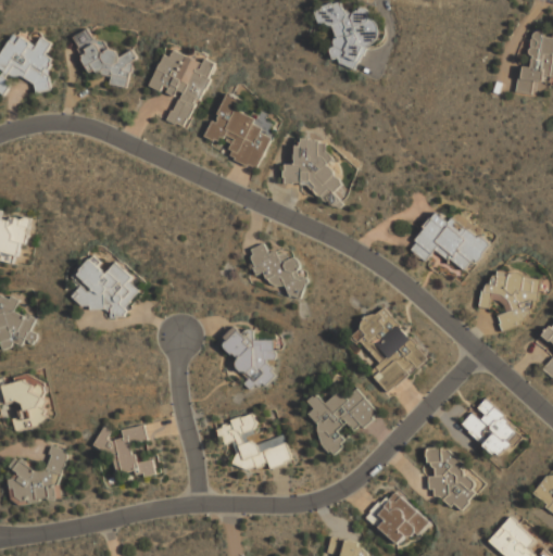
[(327,23),(338,53),(378,39),(367,7),(344,15),(340,2),(314,11),(319,26),(327,23)]
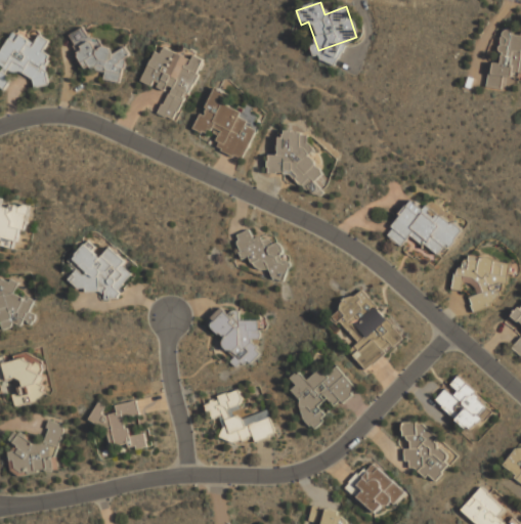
[(520,75),(520,34),(502,31),(496,62),(489,61),(485,87),(500,89),(503,72),(520,75)]
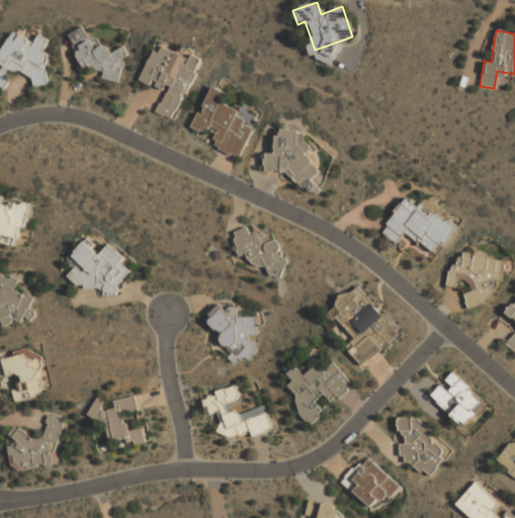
[(37,84),(51,55),(41,51),(47,39),(35,34),(32,41),(11,31),(2,51),(0,50),(0,65),(1,65),(0,67),(0,85),(3,87),(10,70),(32,80),(31,81),(37,84)]
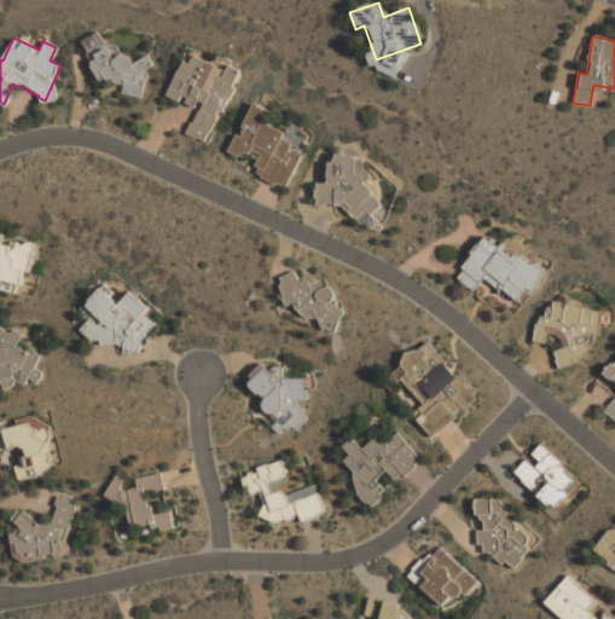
[(137,98),(151,61),(138,56),(137,58),(87,38),(80,55),(92,59),(87,73),(122,86),(121,92),(137,98)]
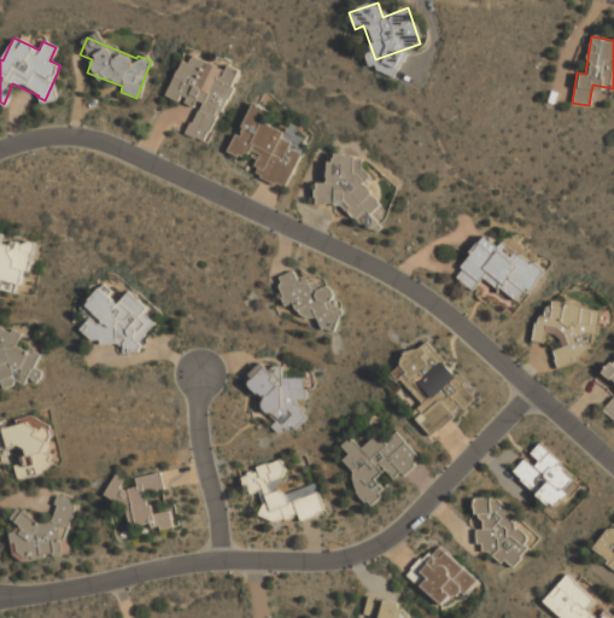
[(186,133),(205,143),(237,74),(191,53),(187,63),(180,60),(165,94),(197,109),(186,133)]
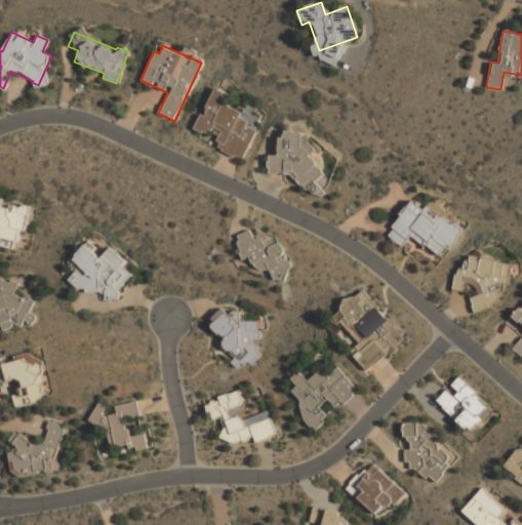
[(212,148),(241,160),(256,125),(245,121),(247,115),(223,105),(228,93),(212,87),(195,127),(216,136),(212,148)]
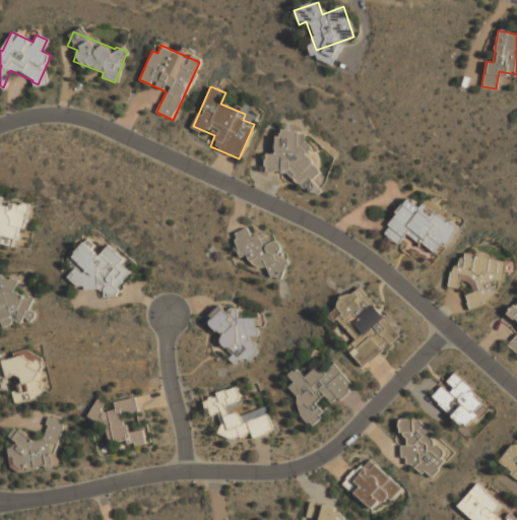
[(263,171),(293,172),(292,185),(309,186),(309,176),(308,176),(310,131),(275,130),(274,153),(264,152),(263,171)]
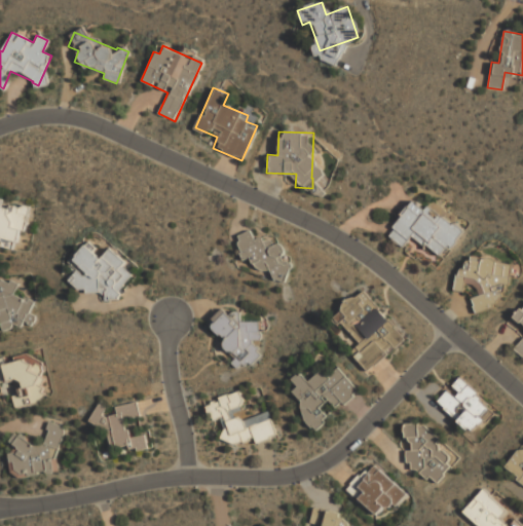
[(403,247),(409,238),(442,260),(461,230),(411,197),(386,236),(403,247)]
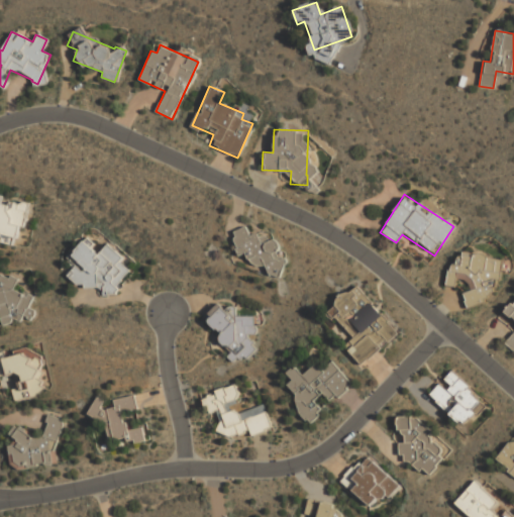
[(0,237),(19,240),(25,203),(0,199),(0,237)]
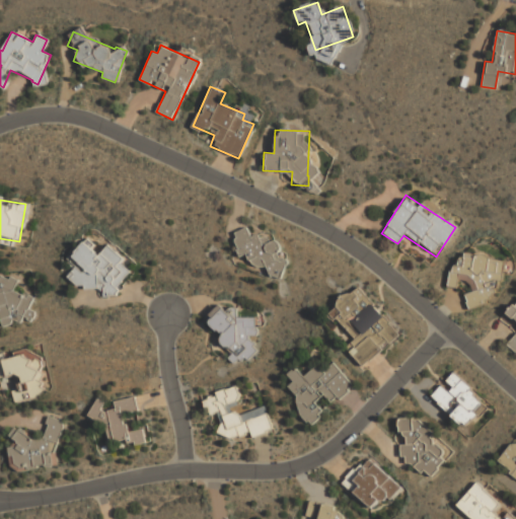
[(230,254),(280,276),(286,261),(275,256),(280,246),(241,229),(230,254)]
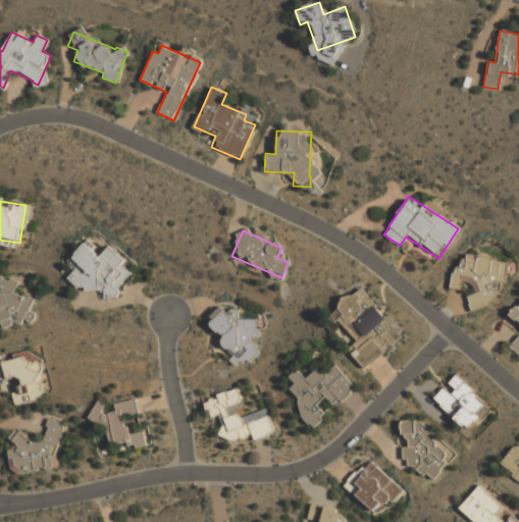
[(107,247),(99,257),(83,243),(65,263),(73,270),(69,275),(105,305),(131,273),(120,265),(124,261),(107,247)]
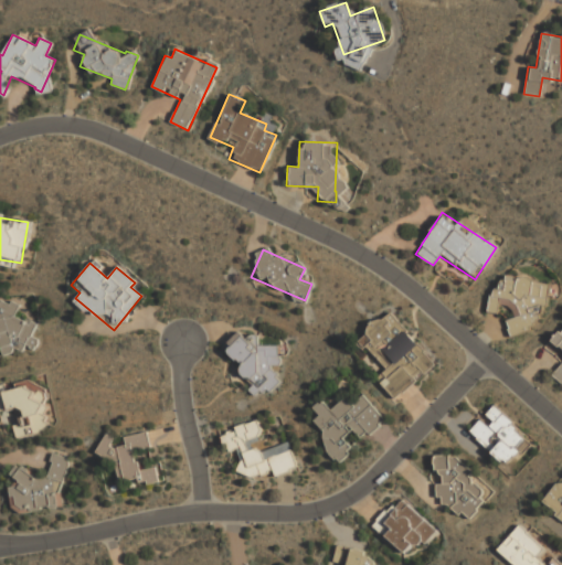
[(545,281),(494,275),(489,312),(498,313),(498,306),(511,307),(510,319),(506,319),(505,330),(539,333),(545,281)]
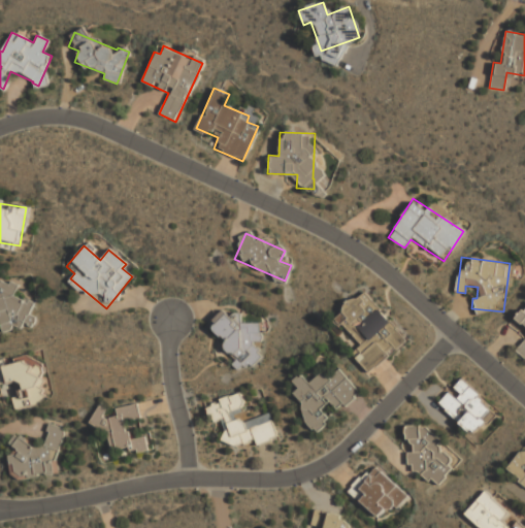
[(32,301),(13,298),(17,284),(0,281),(0,318),(0,325),(31,331),(34,316),(29,316),(32,301)]
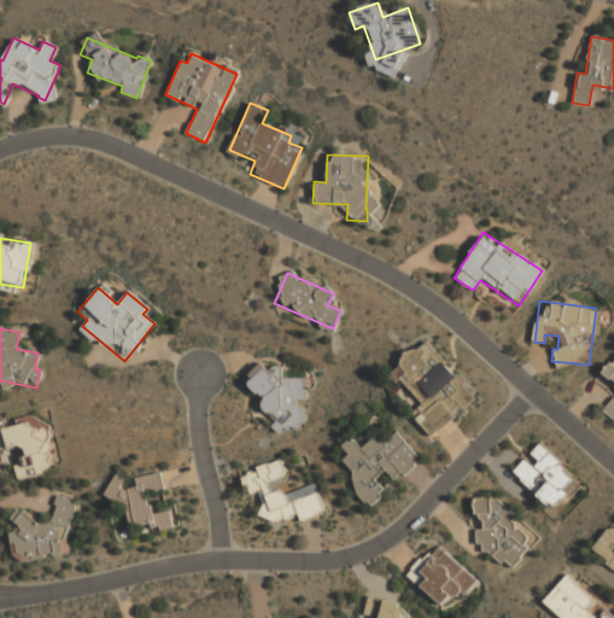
[(428,437),(474,401),(427,340),(381,375),(403,403),(409,400),(416,408),(409,413),(428,437)]
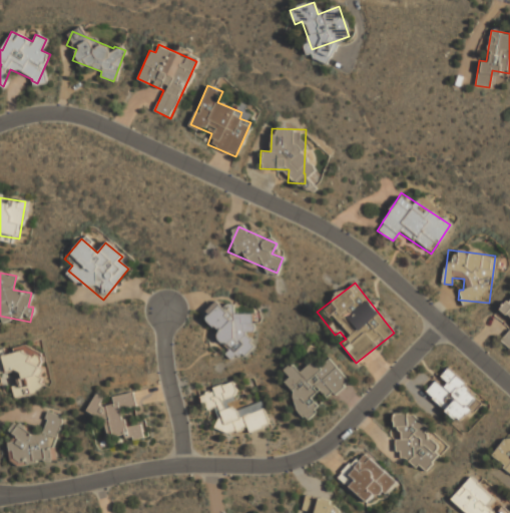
[(509,328),(500,341),(509,350),(509,296),(498,310),(509,320),(509,328)]
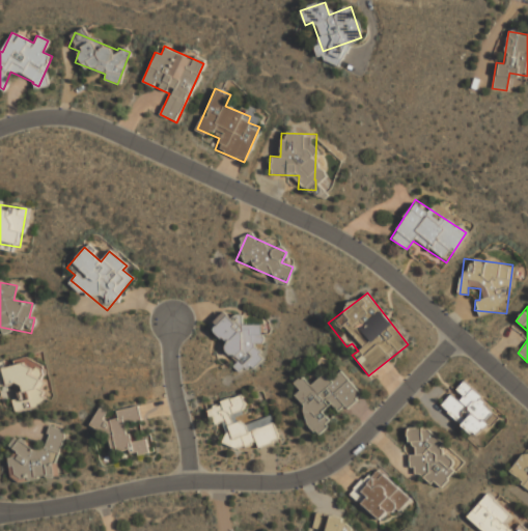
[(260,325),(241,325),(241,316),(217,316),(217,357),(233,357),(233,369),(258,369),(258,343),(260,343),(260,325)]
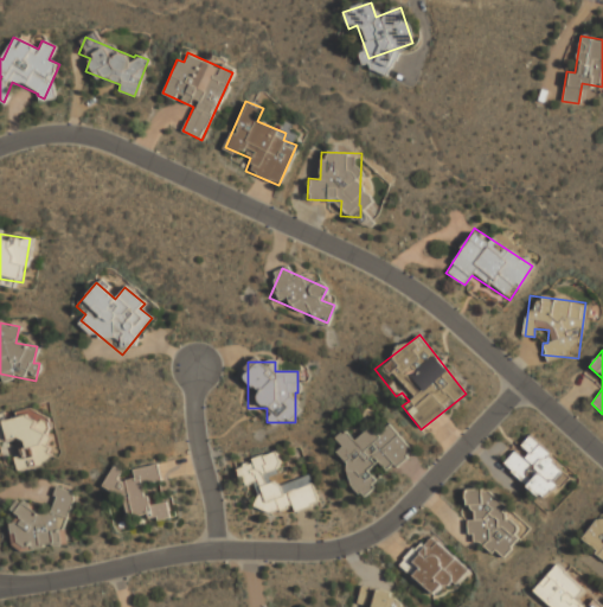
[(0,442),(12,440),(18,470),(53,462),(43,410),(5,417),(4,414),(0,415),(0,442)]
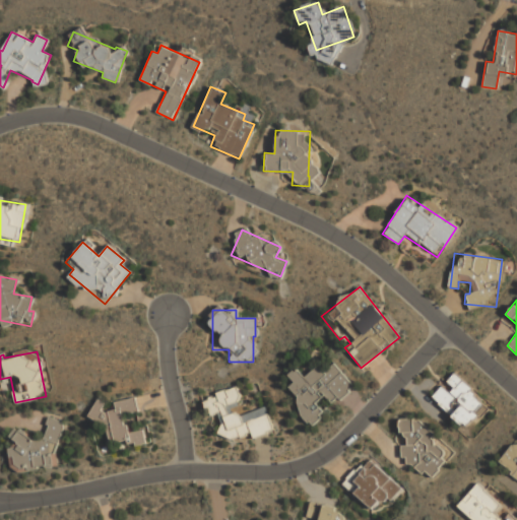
[(352,388),(333,364),(323,372),(317,365),(303,377),(295,368),(285,376),(292,383),(283,390),(312,425),(323,414),(315,404),(325,396),(332,404),(352,388)]
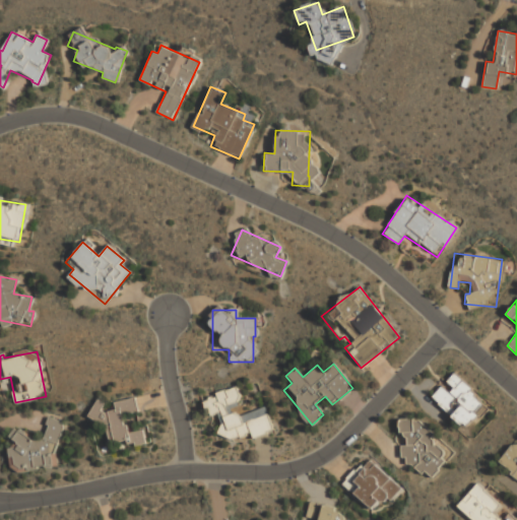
[(454,373),(430,395),(462,430),(487,406),(454,373)]
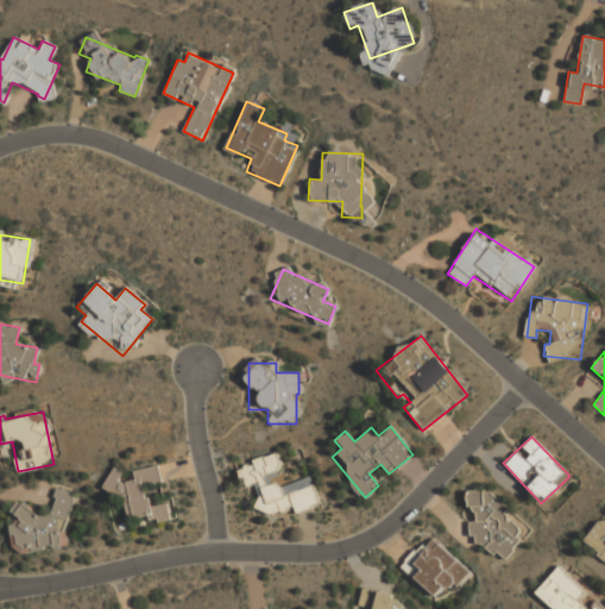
[(307,473),(283,482),(273,453),(235,466),(243,487),(251,484),(264,520),(317,501),(307,473)]
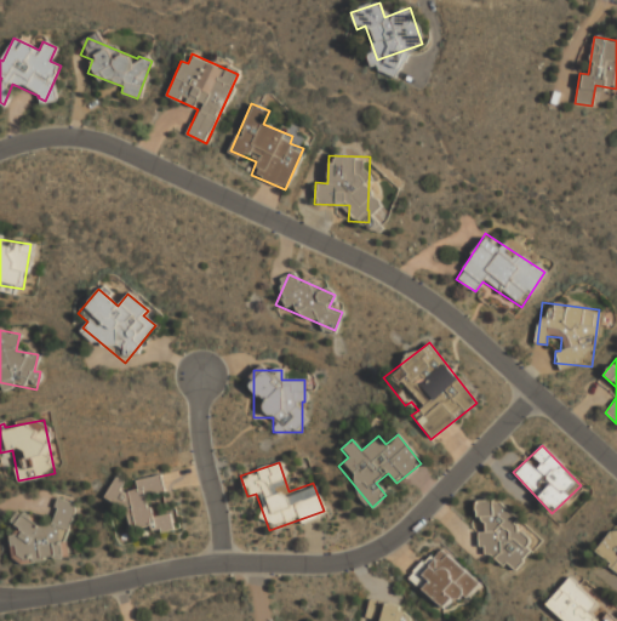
[(130,530),(153,525),(155,534),(172,529),(169,513),(150,517),(146,496),(164,493),(160,474),(135,480),(136,489),(123,493),(120,480),(106,484),(110,507),(124,505),(130,530)]
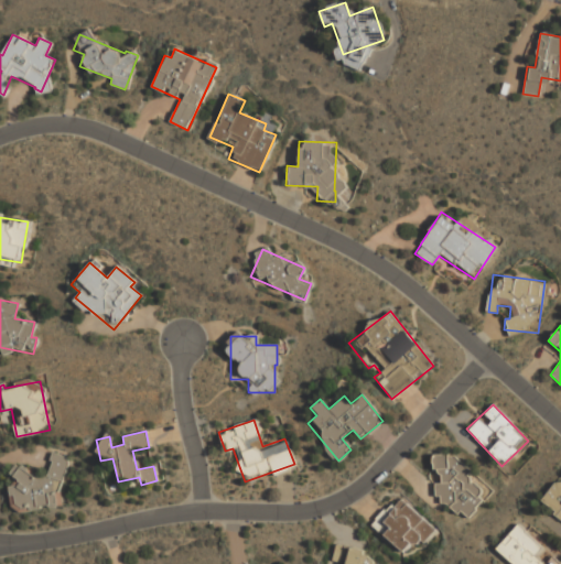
[(433,455),(435,484),(434,484),(435,505),(449,503),(450,517),(477,514),(474,466),(457,466),(456,454),(433,455)]
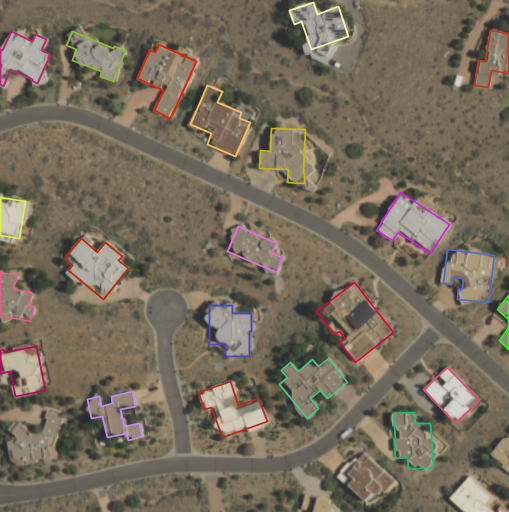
[(59,458),(53,413),(44,415),(45,425),(6,431),(11,465),(59,458)]
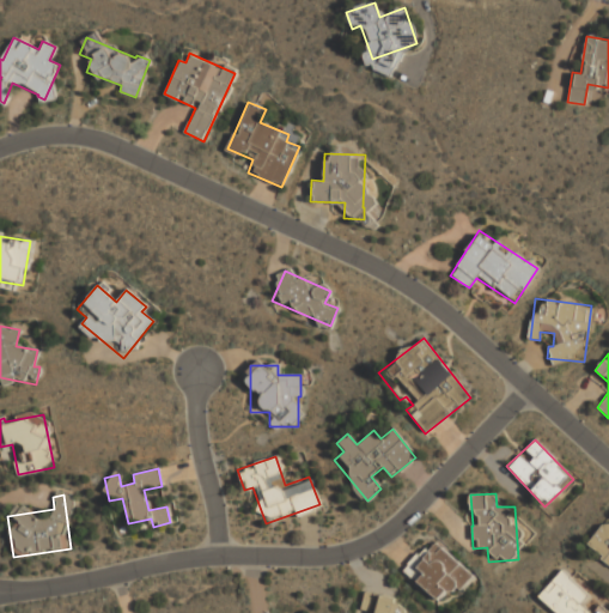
[(608,520),(586,542),(608,565),(608,520)]
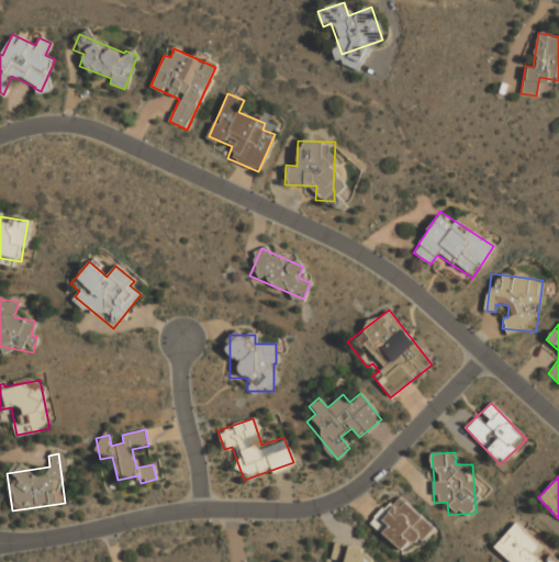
[(409,541),(414,547),(432,527),(394,494),(368,523),(400,552),(409,541)]
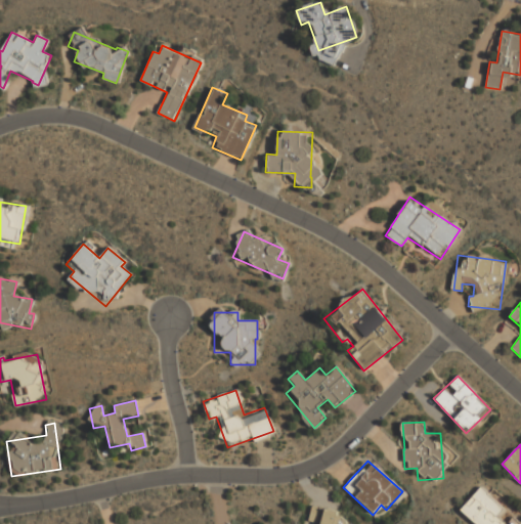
[(459,509),(475,523),(519,523),(510,515),(480,487),(459,509)]
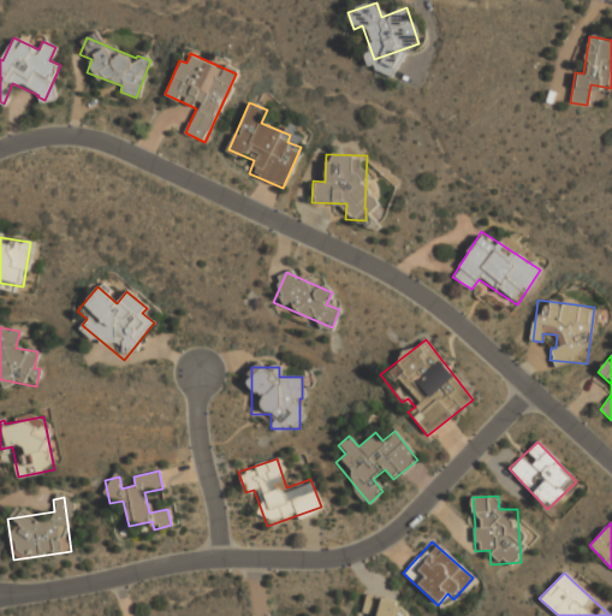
[(416,615),(419,609),(364,599),(362,612),(374,615),(373,615),(416,615)]
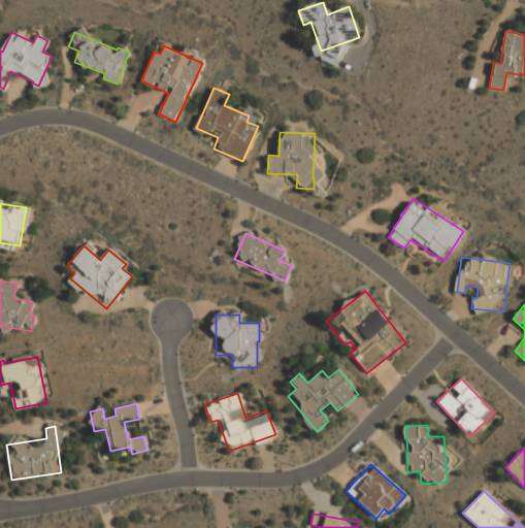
All buildings are outlined.
